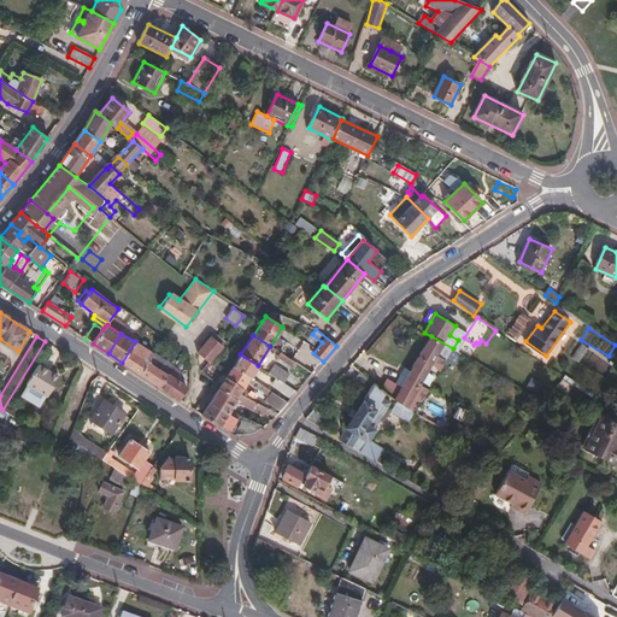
[(453,348),(432,336),(427,344),(411,371),(405,368),(397,383),(401,387),(394,400),(417,412),(429,389),(421,385),(432,365),(440,370),(453,348)]
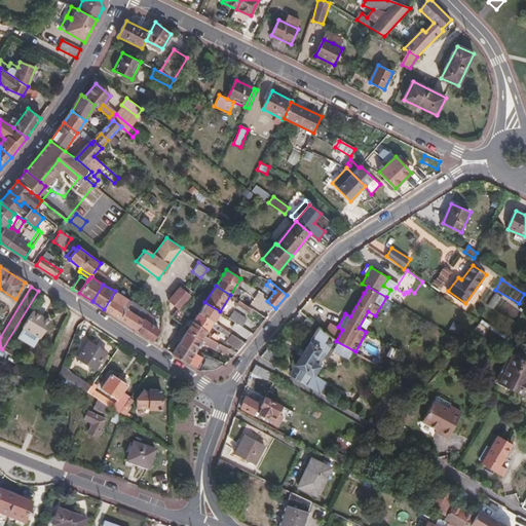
[(141,290),(138,288),(133,294),(136,297),(141,290)]
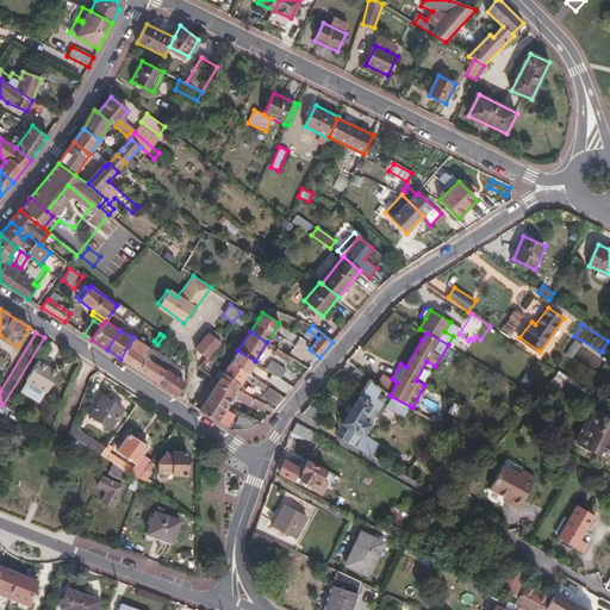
[(194,349),(206,359),(219,343),(207,334),(194,349)]
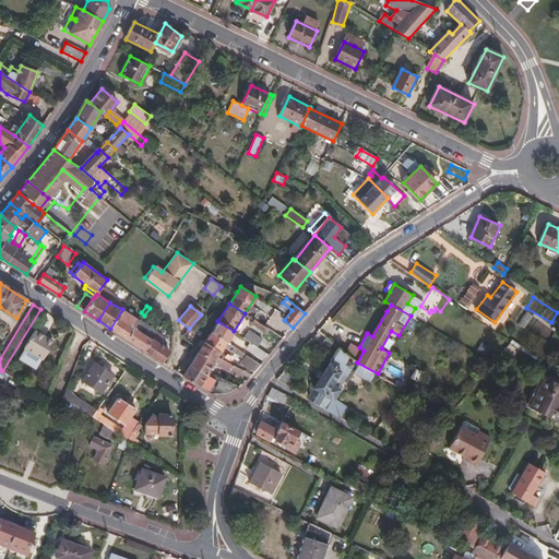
[(150,308),(144,316),(149,318),(154,311),(150,308)]
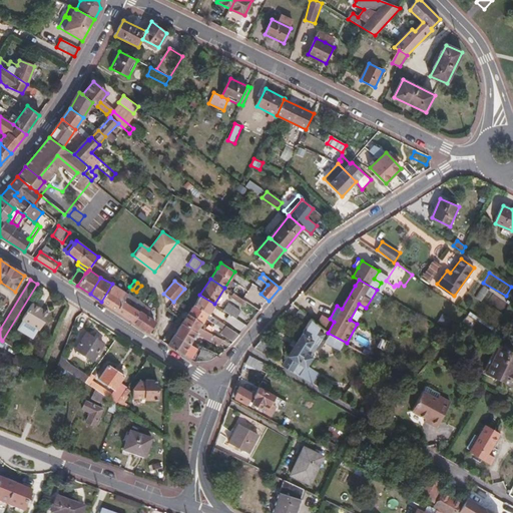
[(101,302),(116,312),(128,295),(112,284),(101,302)]
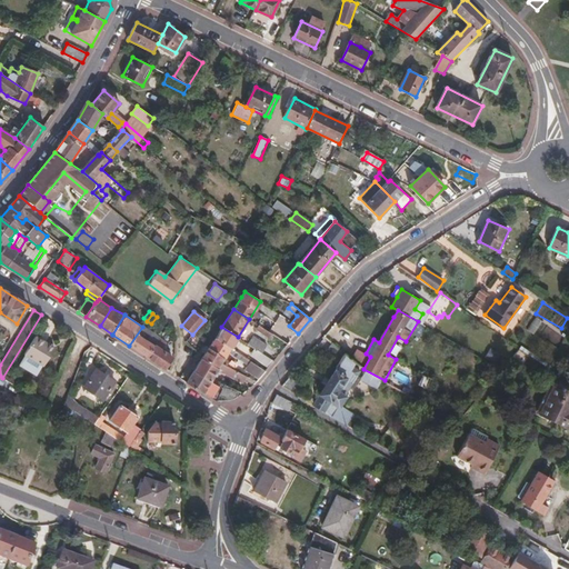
[(535,335),(542,321),(535,317),(527,330),(535,335)]
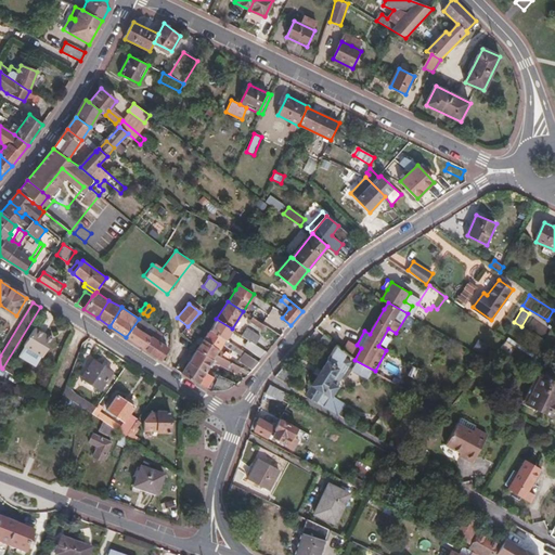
[(263,330),(266,325),(252,317),(248,320),(263,330)]
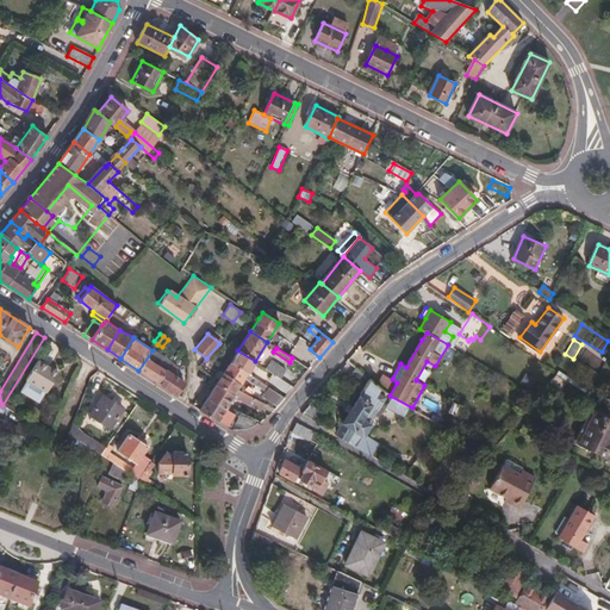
[(157,383),(172,362),(173,361),(154,349),(153,350),(138,371),(157,383)]
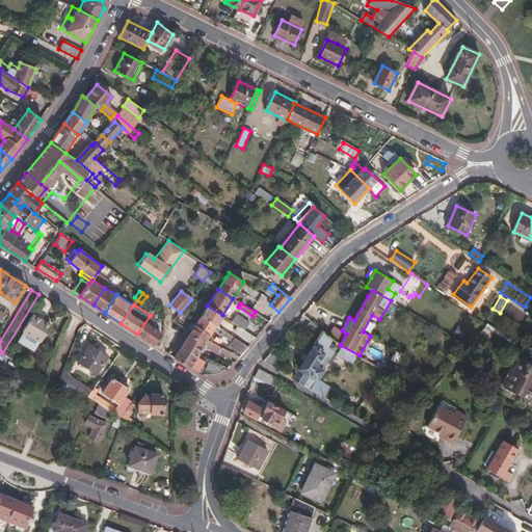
[(222,315),(207,306),(202,316),(216,325),(222,315)]
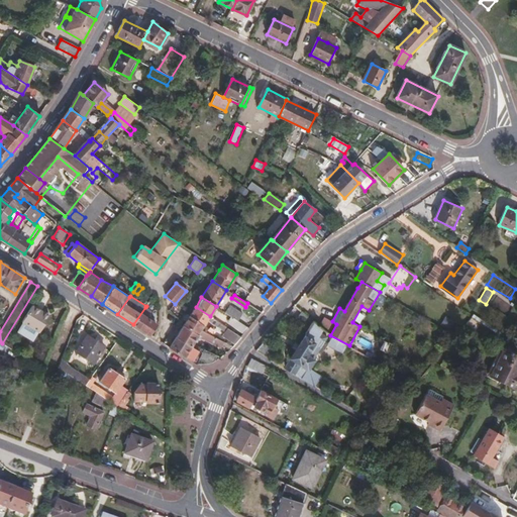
[(41,314),(42,312),(32,305),(22,322),(39,332),(47,318),(41,314)]
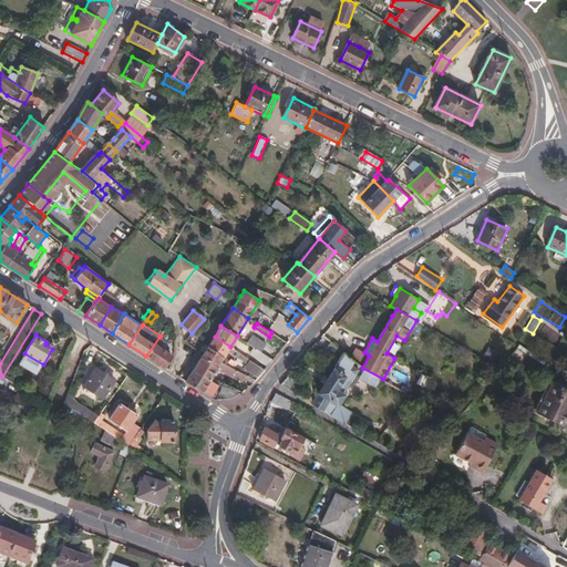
[(254,347),(261,351),(265,343),(251,336),(247,342),(254,347)]
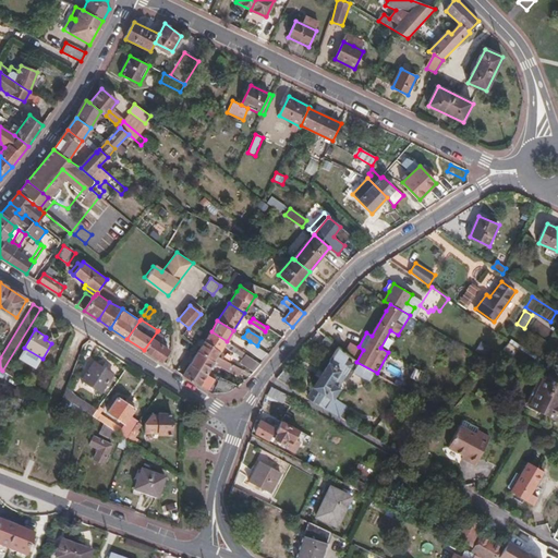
[(144,350),(161,361),(168,349),(159,343),(165,336),(157,331),(144,350)]
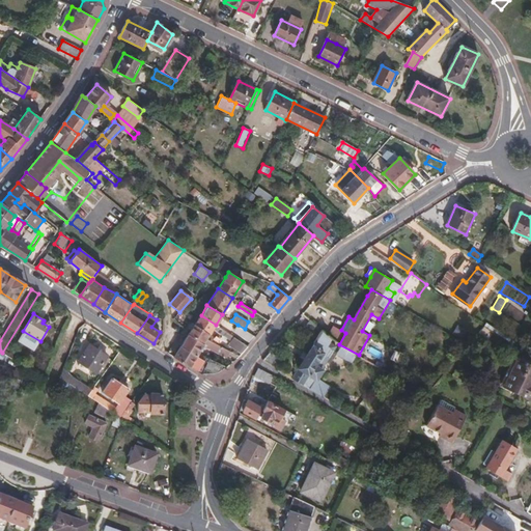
[(210,334),(216,325),(201,315),(195,325),(210,334)]
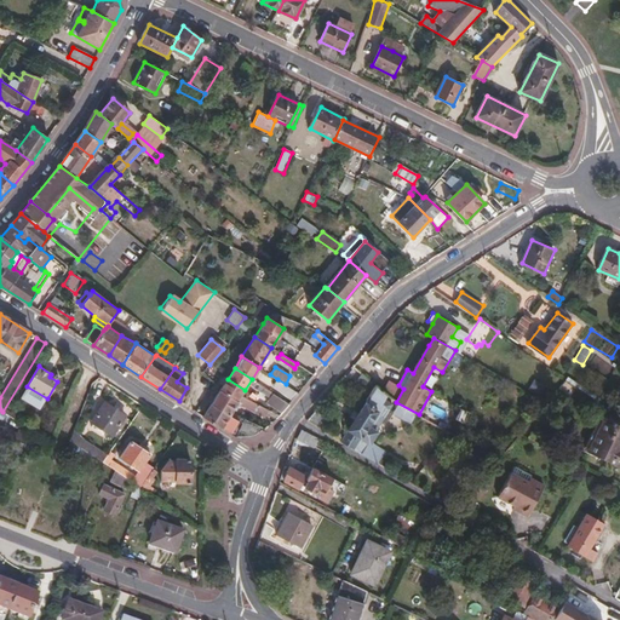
[(391,399),(362,374),(356,384),(369,396),(340,441),(378,464),(383,454),(367,446),(382,424),(377,420),(389,402),(391,399)]
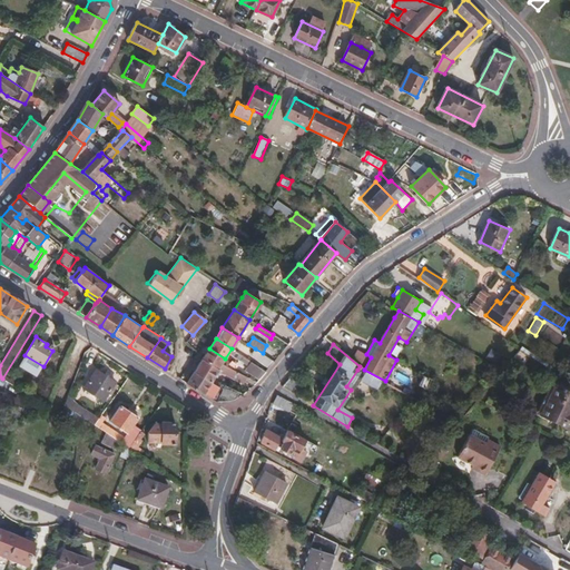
[(225,359),(209,349),(202,360),(217,370),(222,364),(225,359)]
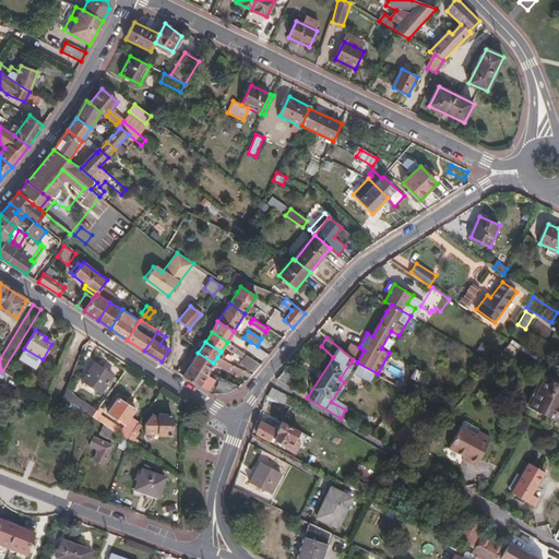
[(264,360),(270,355),(258,346),(250,342),(247,347),(264,360)]
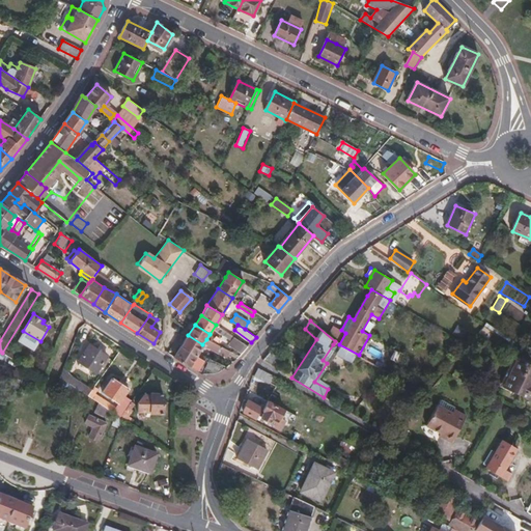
[(229,345),(234,337),(225,332),(220,339),(229,345)]
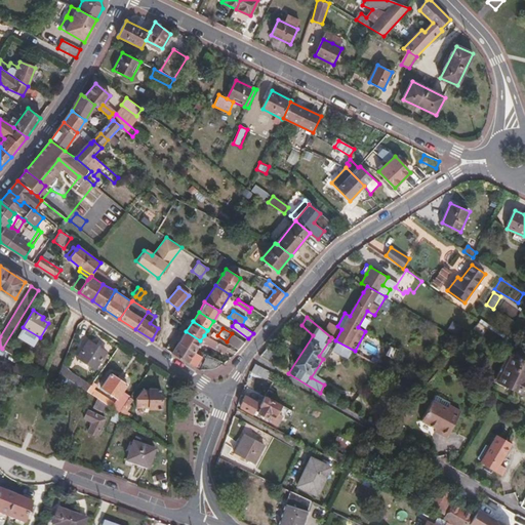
[(186,331),(178,342),(194,352),(195,349),(200,340),(186,331)]
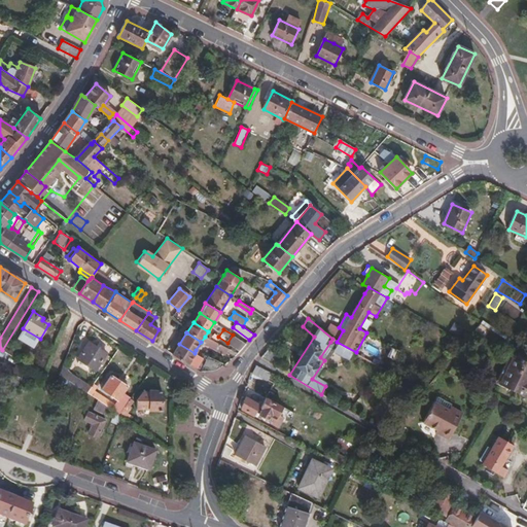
[(240,351),(246,344),(233,335),(227,343),(240,351)]
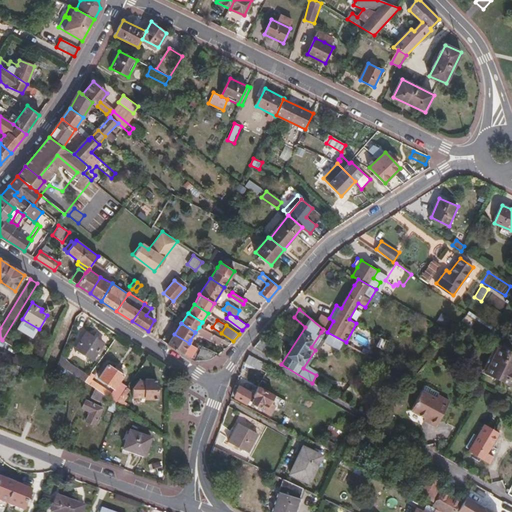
[(219,343),(221,339),(199,327),(195,332),(219,343)]
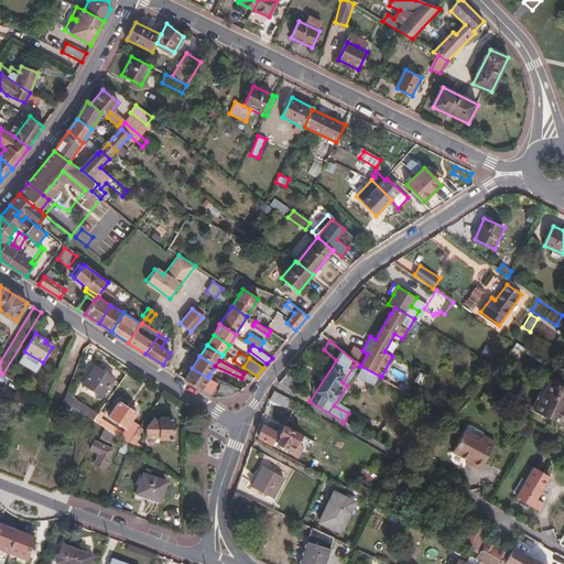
[(343,382),(347,386),(358,368),(354,366),(343,382)]
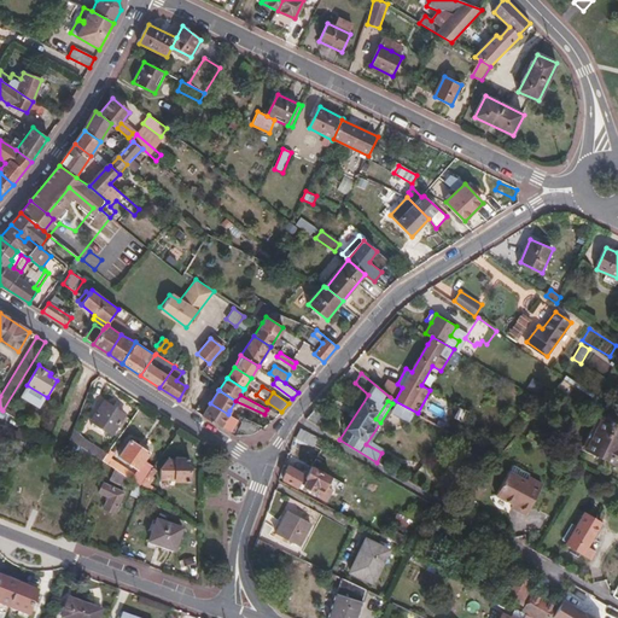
[(118,437),(123,431),(117,426),(124,414),(104,402),(92,420),(118,437)]
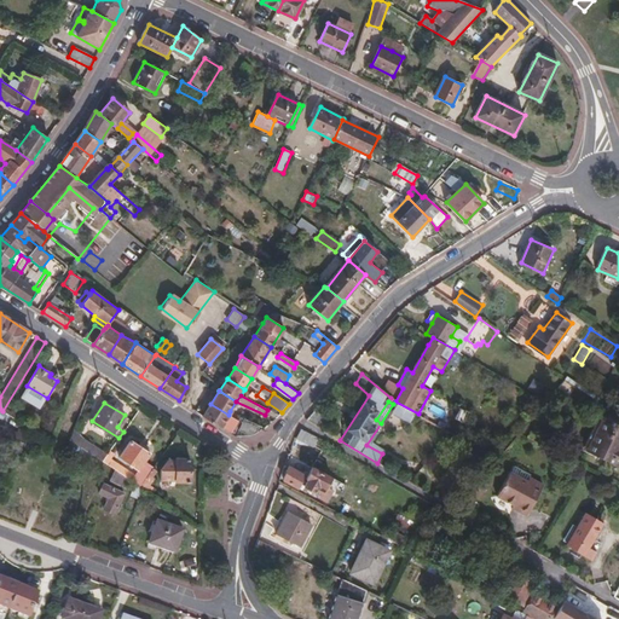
[(203,416),(235,437),(239,429),(244,418),(230,411),(229,415),(210,404),(203,416)]
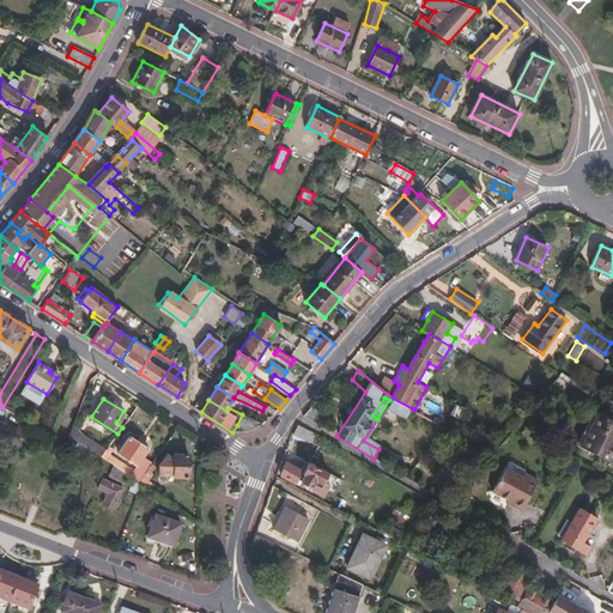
[(328,416),(313,406),(304,416),(321,426),(328,416)]
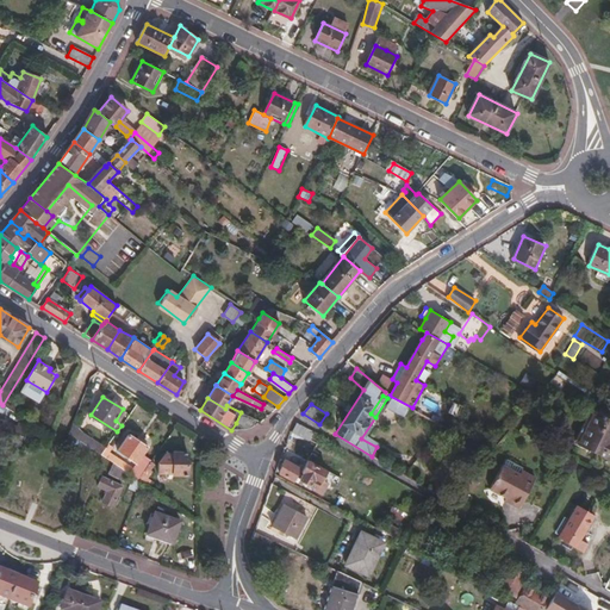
[(576,444),(609,459),(609,416),(592,409),(576,444)]
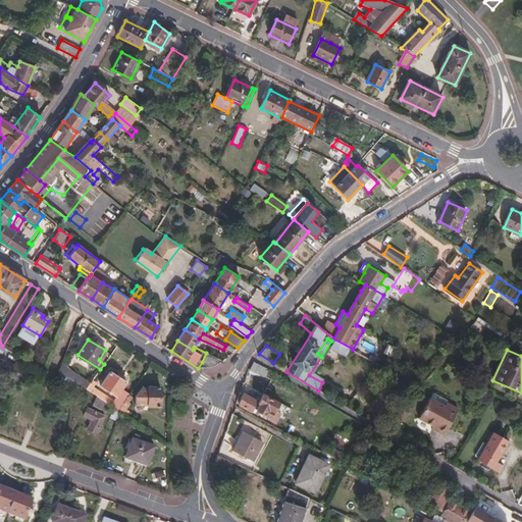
[(215,364),(218,359),(206,353),(202,362),(210,366),(215,364)]
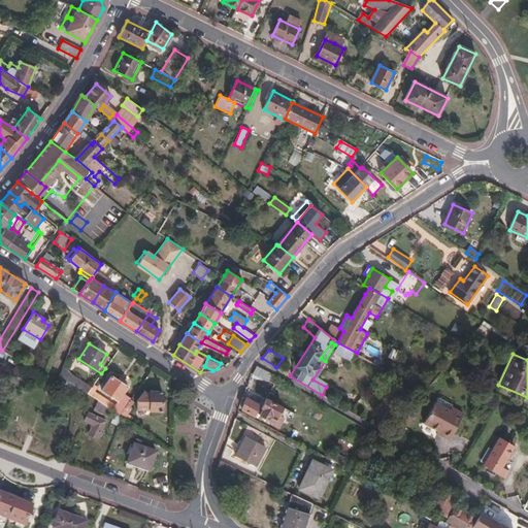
[(0,362),(0,381),(9,384),(10,381),(17,383),(24,366),(17,364),(14,368),(0,362)]
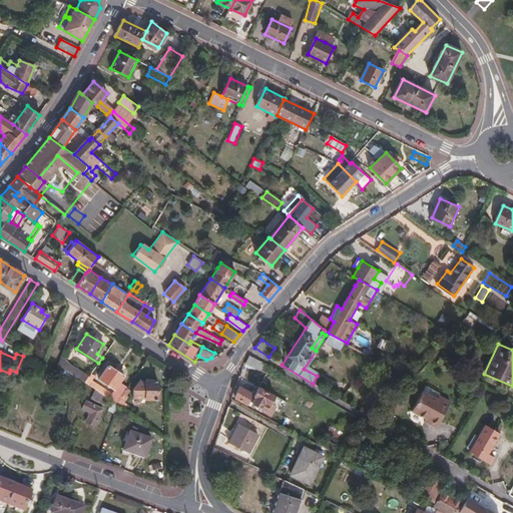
[(248,356),(244,363),(261,371),(264,364),(248,356)]
